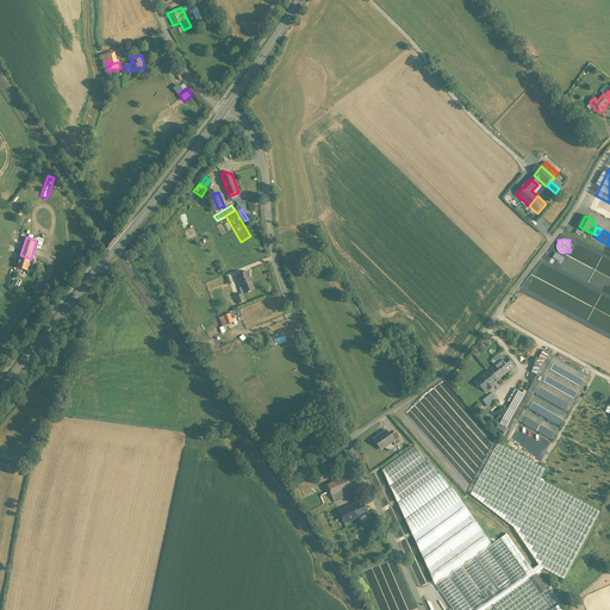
[(31,259),(20,255),(17,268),(26,271),(31,259)]
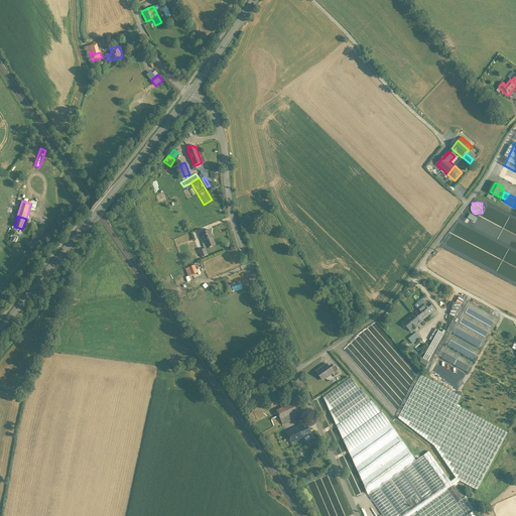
[(209,230),(201,233),(207,247),(207,248),(215,245),(209,230)]
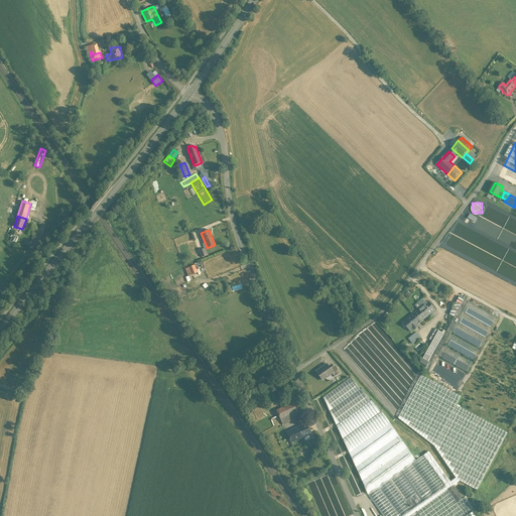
[(205,248),(199,251),(202,257),(208,255),(205,248)]
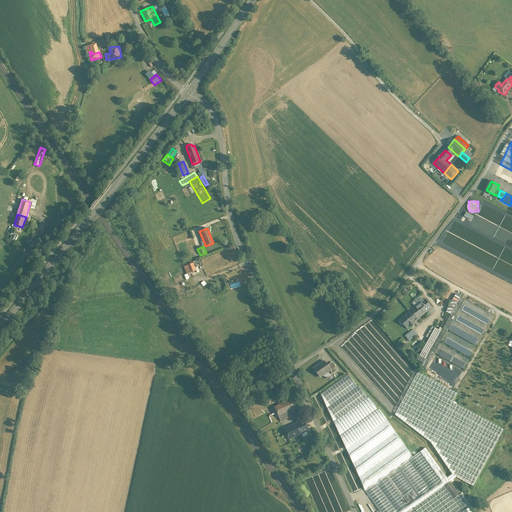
[(193,263),(184,267),(187,274),(195,271),(193,263)]
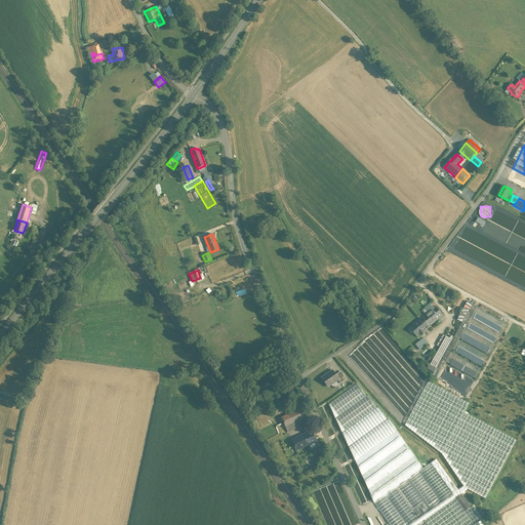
[(439,364),(432,377),(436,380),(446,362),(452,352),(453,350),(459,340),(460,338),(478,308),(473,305),(454,337),(439,364)]
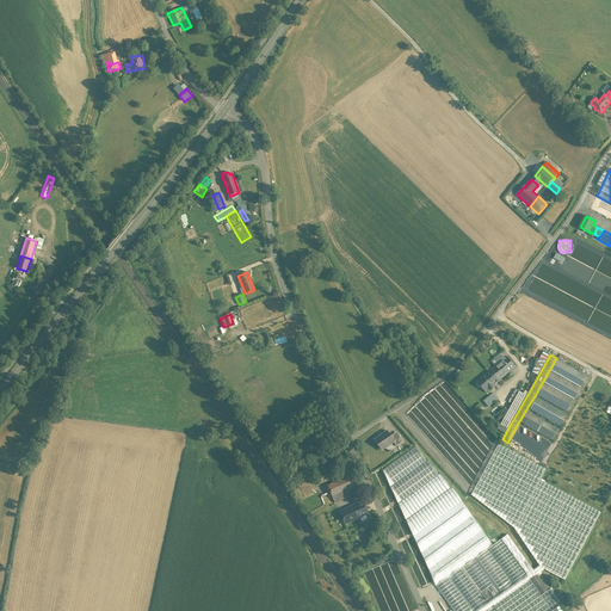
[(516,366),(507,357),(500,363),(508,374),(516,366)]
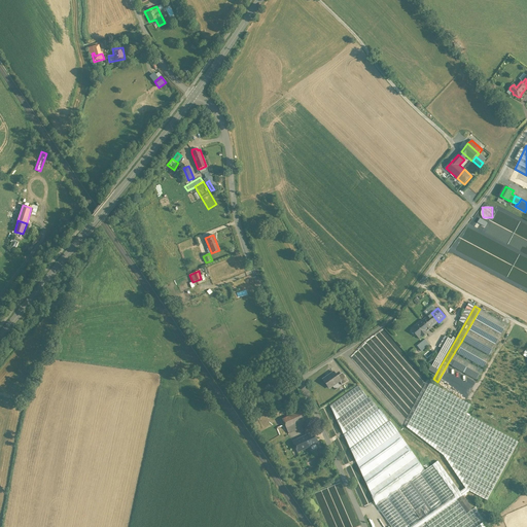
[(508,325),(480,309),(462,340),(491,356),(508,325)]
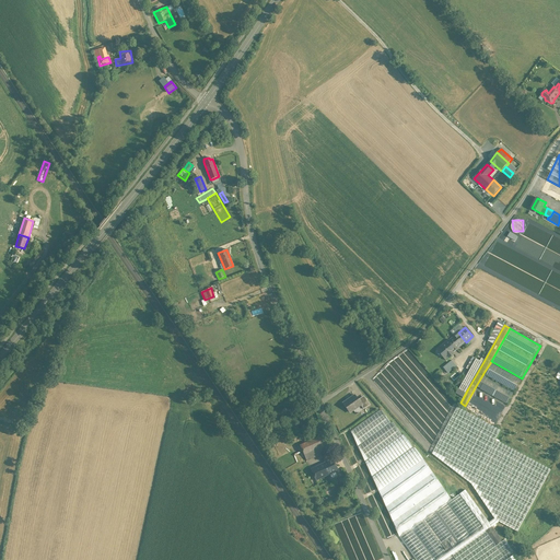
[(466,342),(458,333),(442,346),(450,356),(466,342)]
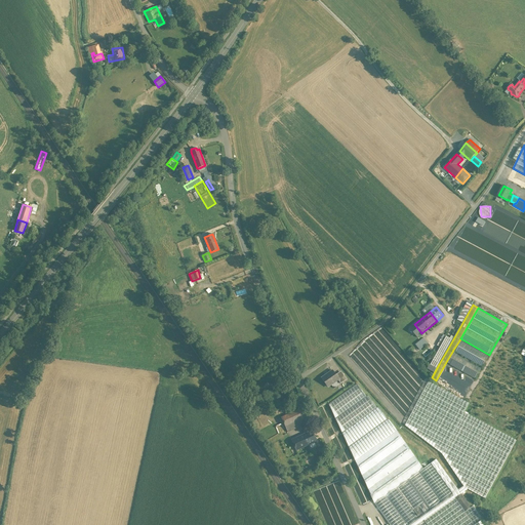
[(420,375),(420,372),(381,326),(369,336),(373,337),(373,345),(375,345),(376,339),(376,346),(375,346),(375,349),(377,347),(380,351),(375,351),(375,353),(379,357),(379,359),(385,361),(388,359),(394,365),(394,380),(406,396),(406,393),(410,390),(408,388),(409,388),(414,384),(414,379),(410,378),(416,378),(417,377),(417,375),(420,375)]
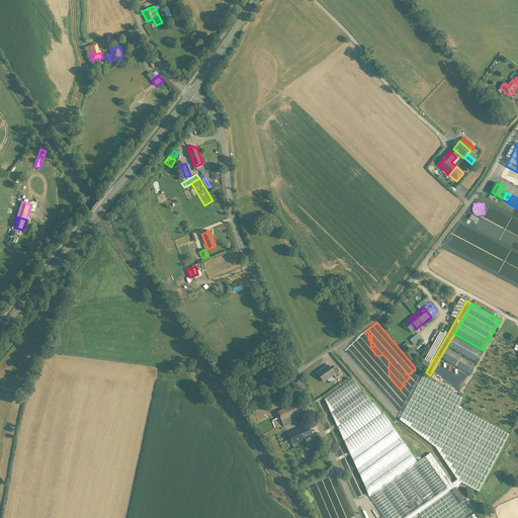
[(433,359),(448,333),(446,331),(444,334),(440,332),(427,355),(433,359)]
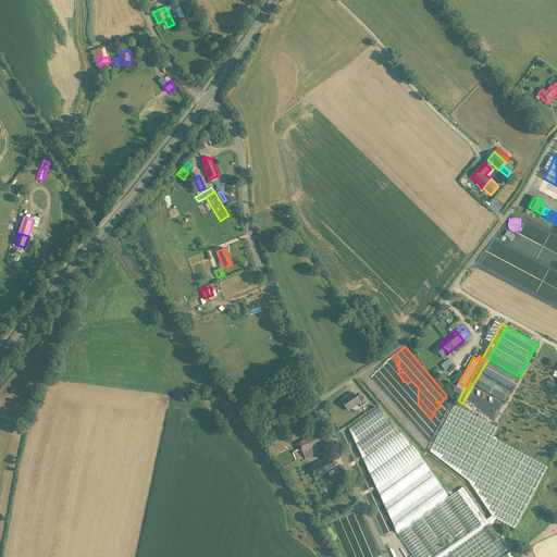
[(446,371),(455,363),(449,358),(441,366),(446,371)]
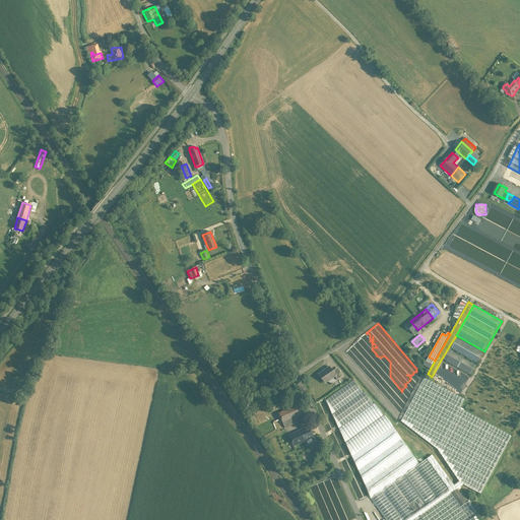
[(483,353),(455,337),(449,346),(478,364),(483,353)]
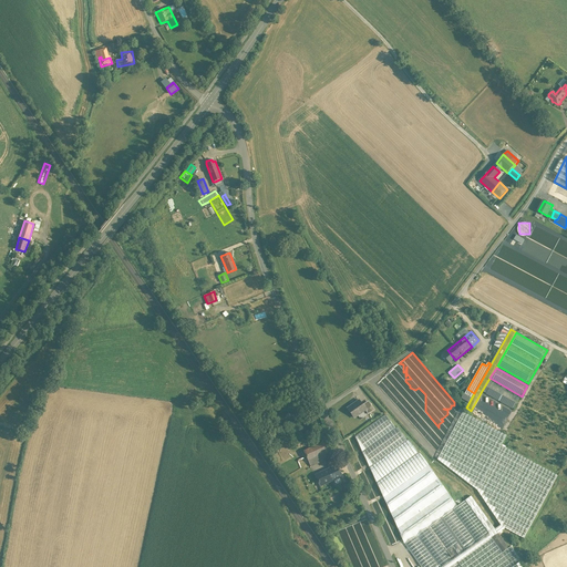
[(521,398),(488,380),(482,391),(514,409),(521,398)]
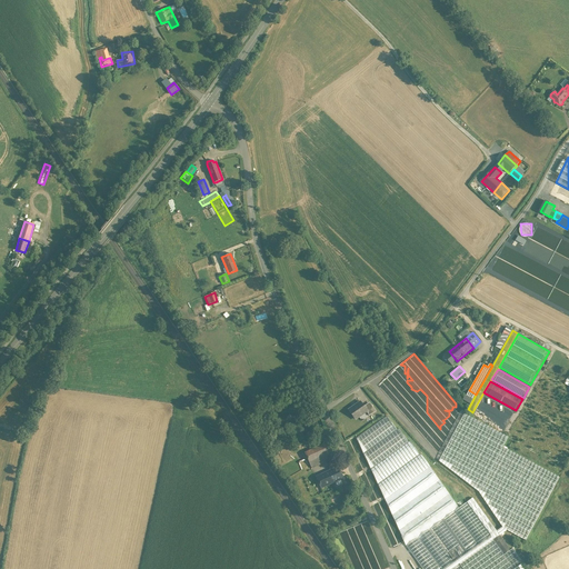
[(515,412),(482,395),(478,403),(510,421),(515,412)]
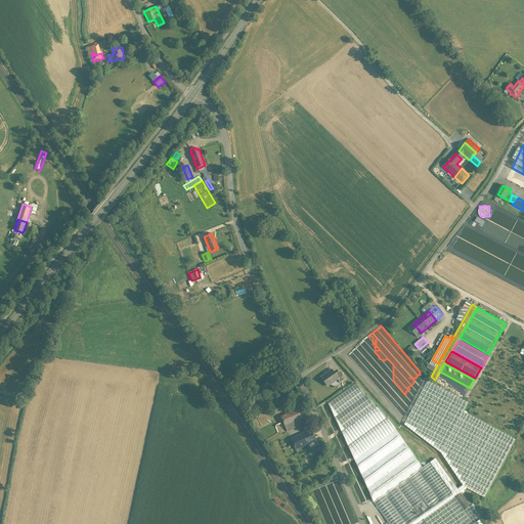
[(332,370),(320,378),(326,386),(333,382),(334,382),(337,379),(338,379),(335,375),(332,370)]
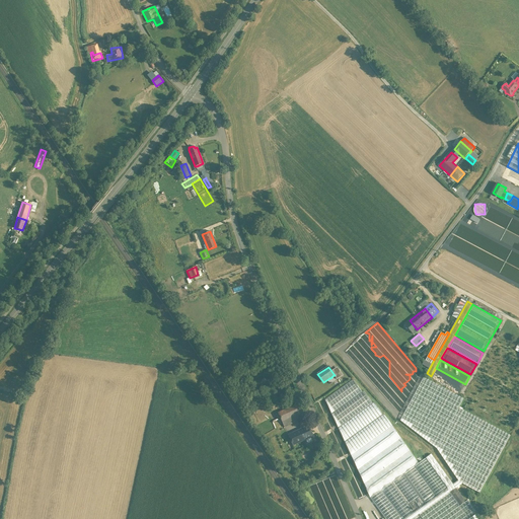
[(339,369),(336,371),(335,369),(331,371),(335,375),(334,375),(337,379),(343,375),(339,369)]
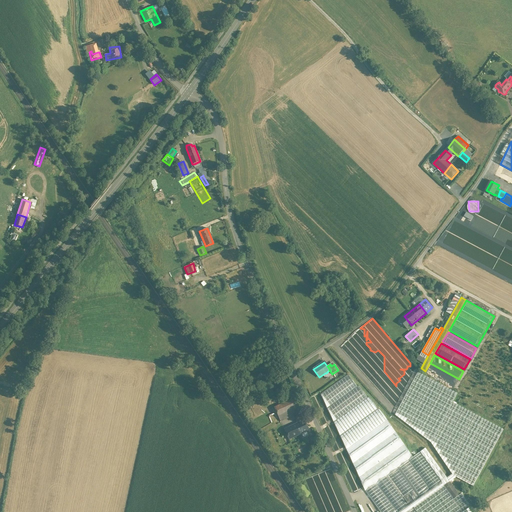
[(458,381),(429,365),(425,371),(454,387),(458,381)]
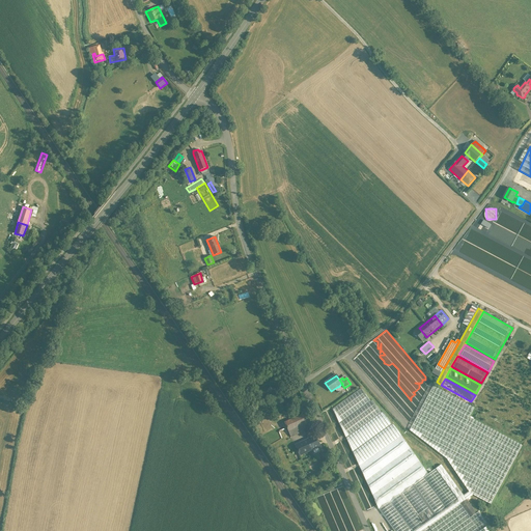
[(474,408),(434,386),(410,430),(448,459),(470,492),(470,493),(473,495),(491,504),(523,445),(469,417),(474,408)]
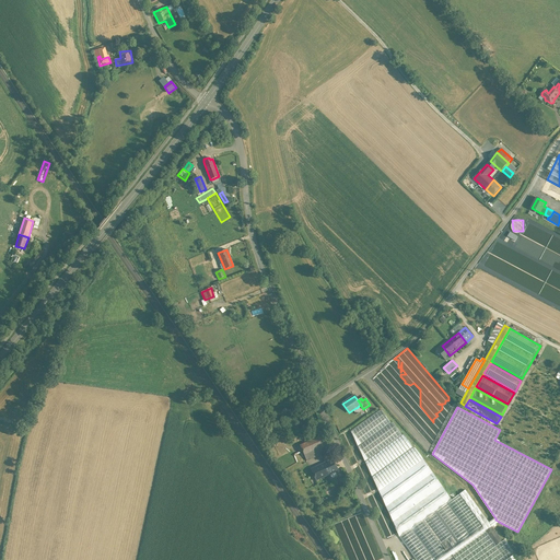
[(412,447),(403,433),(401,434),(392,421),(391,422),(381,409),(350,431),(399,537),(416,559),(506,559),(459,494),(452,500),(413,446),(412,447)]
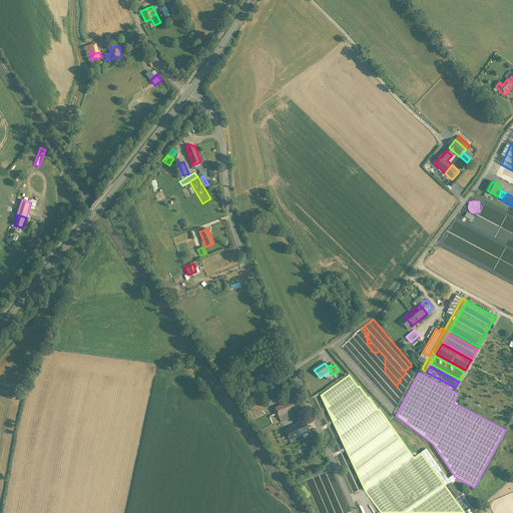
[(298,401),(276,409),(281,422),(300,415),(302,412),(298,401)]
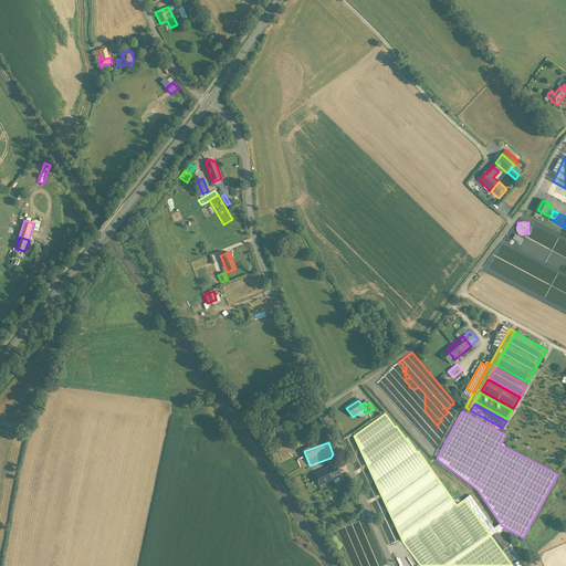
[(336,464),(315,473),(320,485),(342,475),(336,464)]
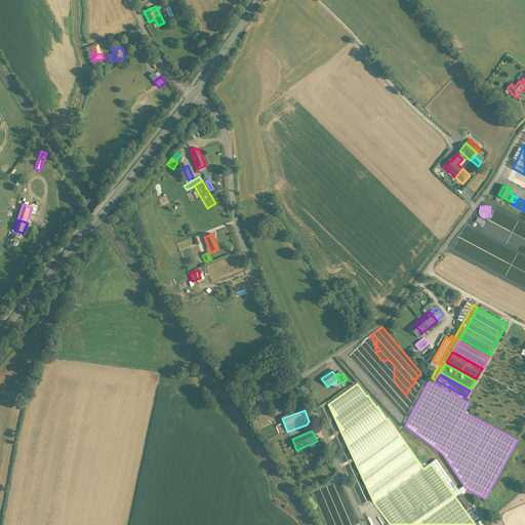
[(437,459),(431,463),(475,524),(483,520),(474,506),(472,508),(461,493),(458,490),(437,459)]
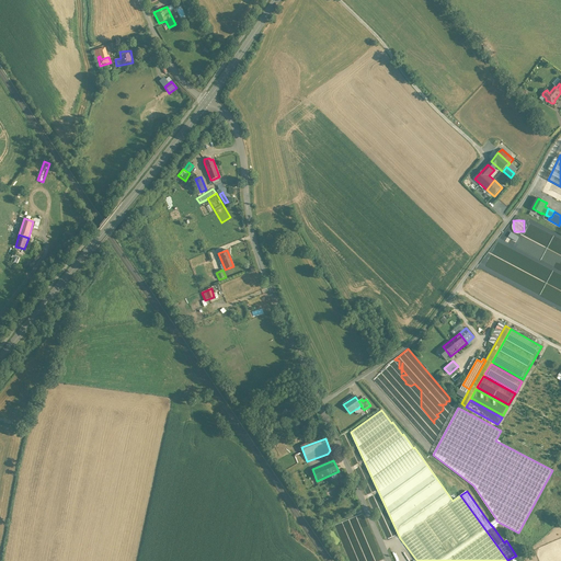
[(363,513),(334,524),(343,546),(348,545),(345,536),(347,535),(348,538),(353,537),(354,538),(350,540),(351,544),(358,541),(358,544),(366,540),(368,546),(375,544),(363,513)]
